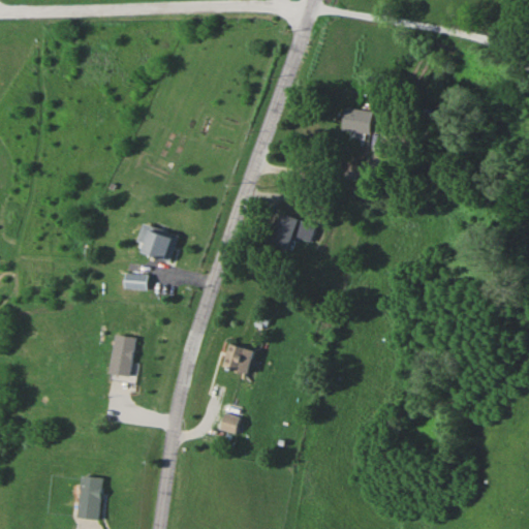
[(373,110),(343,107),(342,130),(371,132),(373,110)]
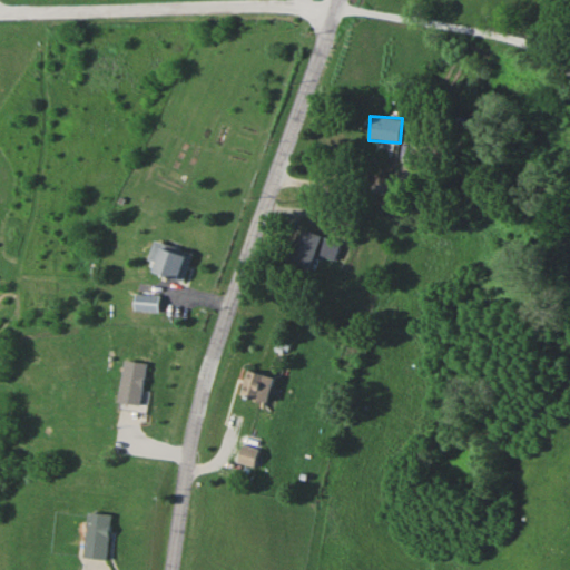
[(342,242),(301,228),(290,262),(313,269),(317,255),(335,261),(342,242)]
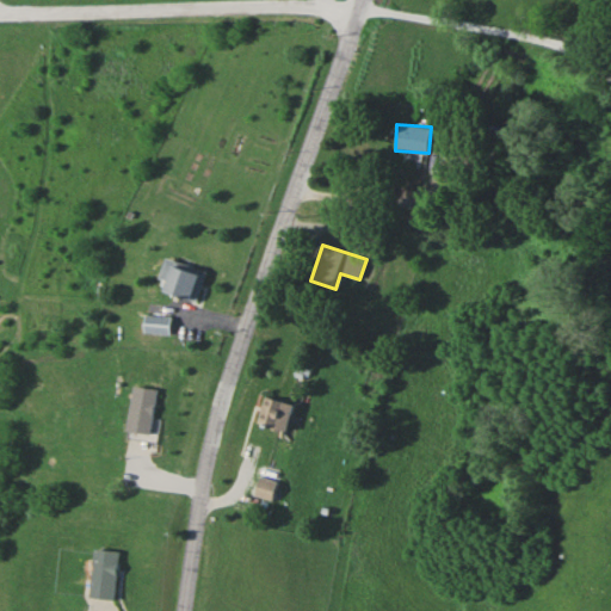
[(197,302),(207,272),(177,261),(166,291),(197,302)]
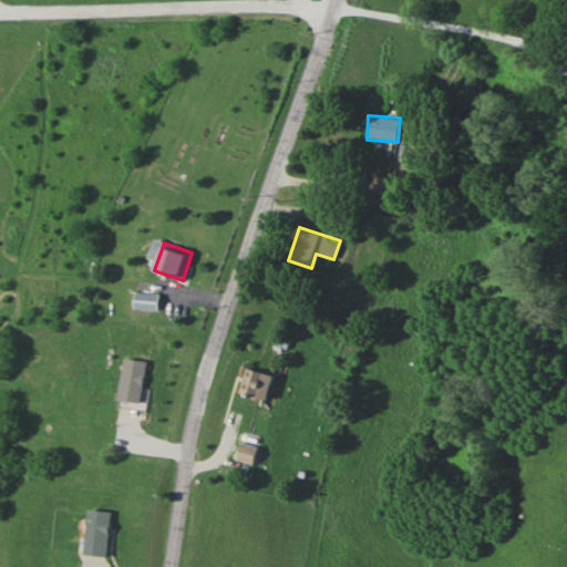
[(160,294),(136,291),(135,309),(157,311),(160,294)]
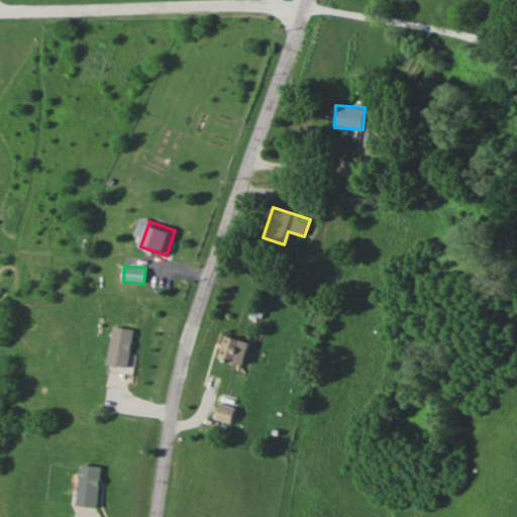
[(133,330),(113,326),(107,365),(126,368),(133,330)]
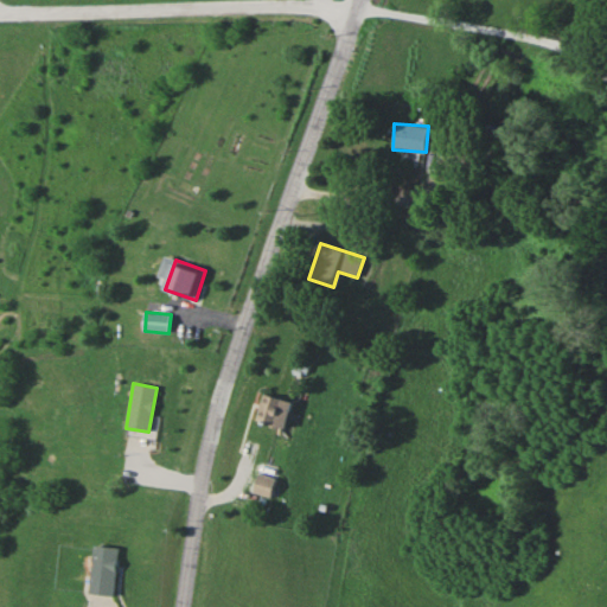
[(255,420),(286,429),(294,403),(264,393),(255,420)]
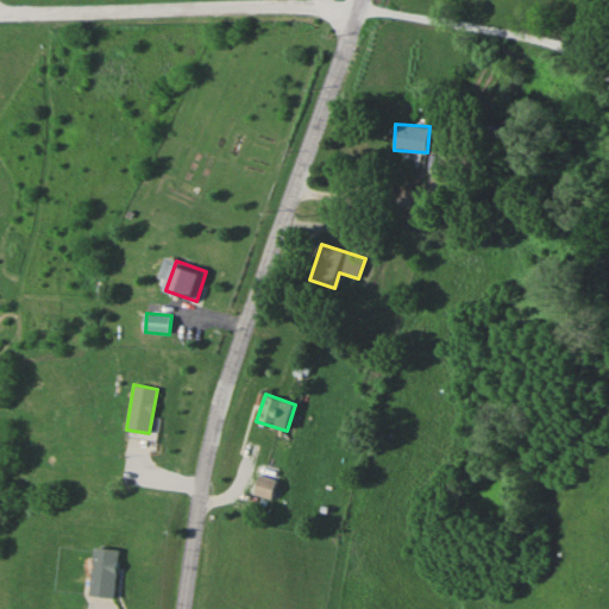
[(277,479),(259,475),(253,494),(271,500),(277,479)]
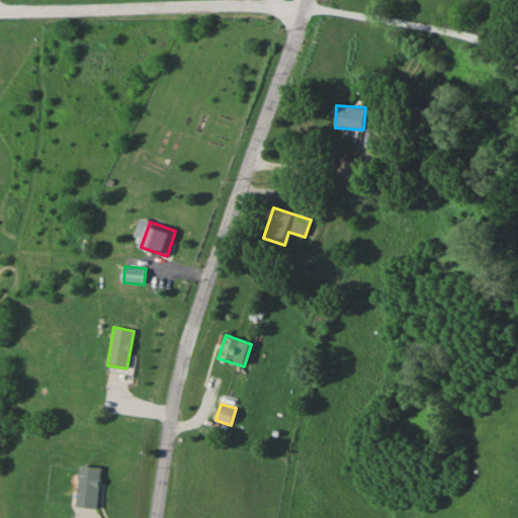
[(96,509),(101,467),(81,465),(76,506),(96,509)]
